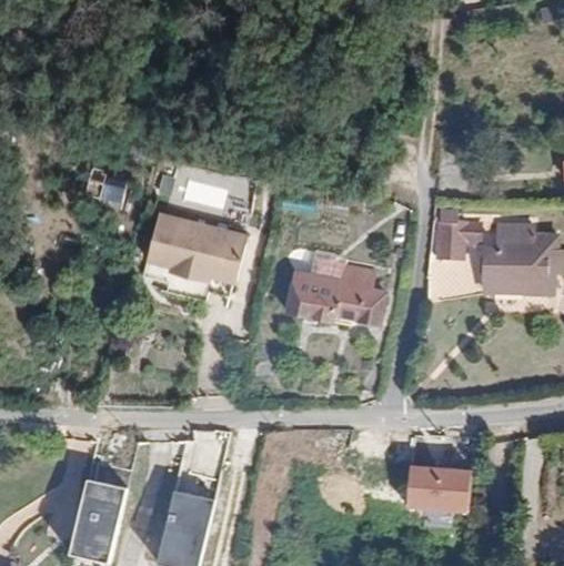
[(98,169),(100,160),(91,159),(83,187),(122,196),(128,178),(98,169)]
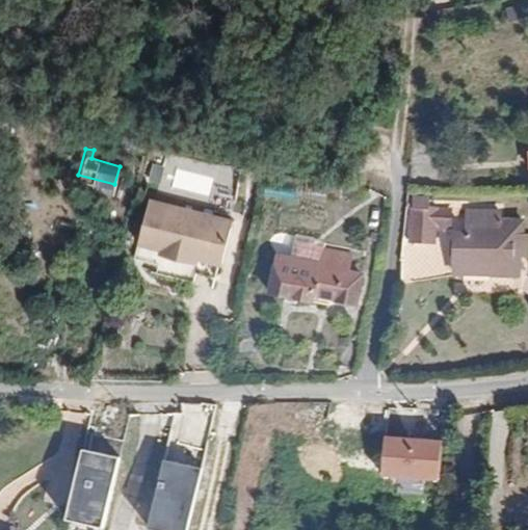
[(122,158),(94,150),(91,158),(120,166),(122,158)]
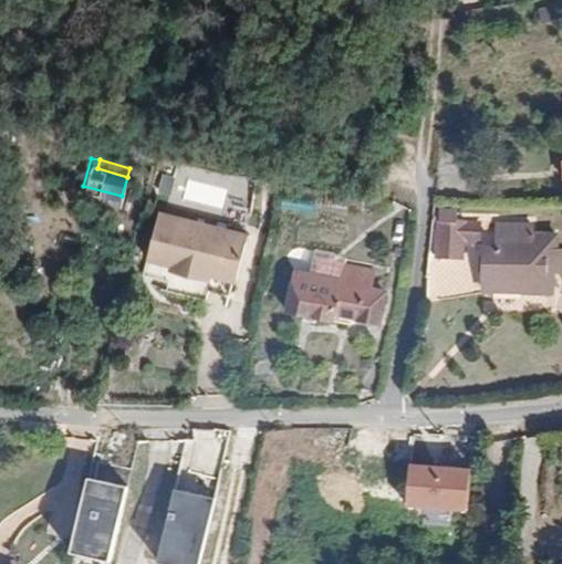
[(153,192),(166,196),(172,178),(157,175),(153,192)]
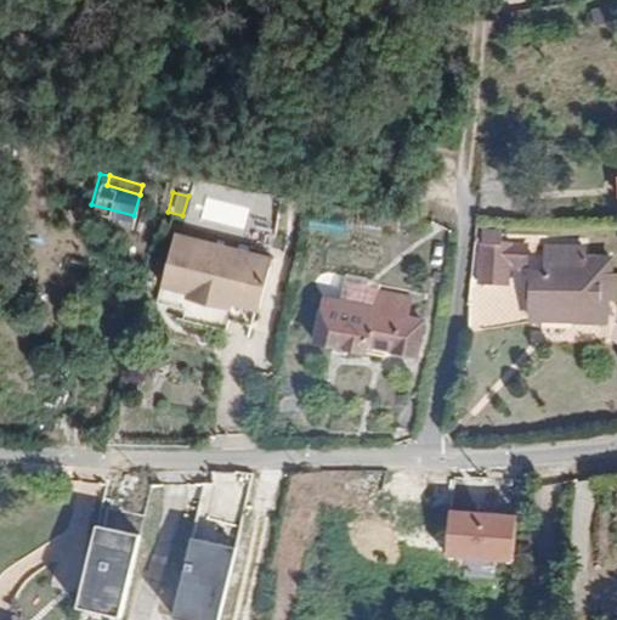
[(271,254),(254,251),(224,242),(173,229),(160,280),(194,288),(193,294),(209,298),(227,303),(228,298),(242,300),(258,305),(271,254)]
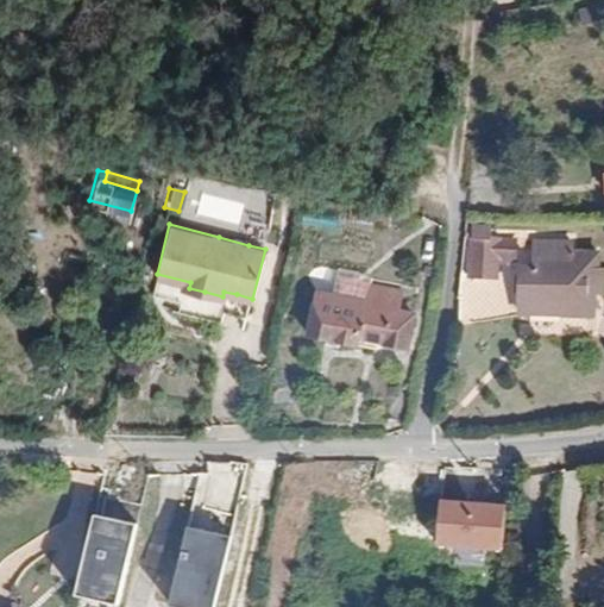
[(510,236),(464,236),(464,276),(491,276),(491,256),(510,256),(510,236)]
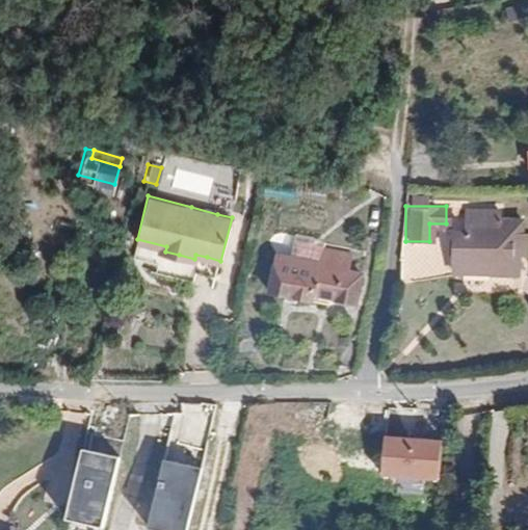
[(486,266),(486,276),(516,276),(516,257),(527,257),(527,234),(520,234),(520,219),(498,219),(498,208),(460,208),(460,237),(449,237),(449,266),(486,266)]
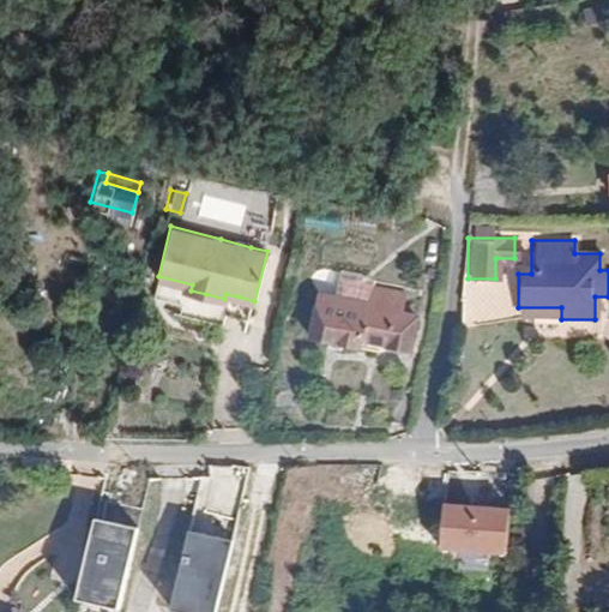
[(332,293),(333,275),(311,273),(309,292),(332,293)]
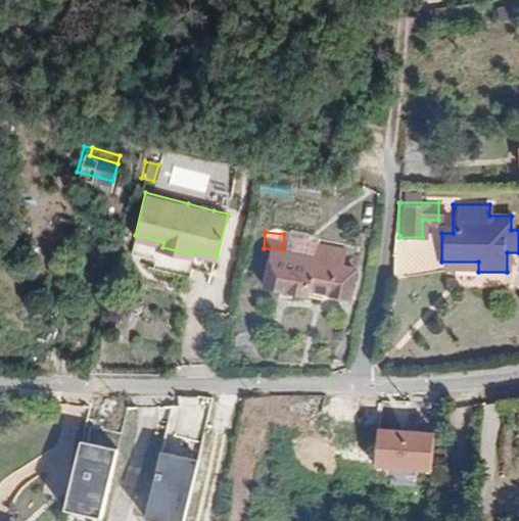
[(320,267),(281,258),(272,292),(313,302),(315,293),(358,303),(365,275),(350,270),(354,256),(325,248),(320,267)]
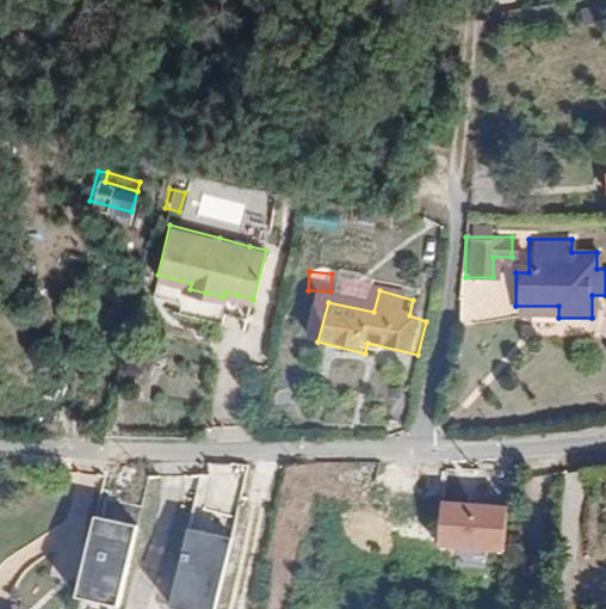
[(515,318),(558,318),(558,306),(515,306),(515,318)]
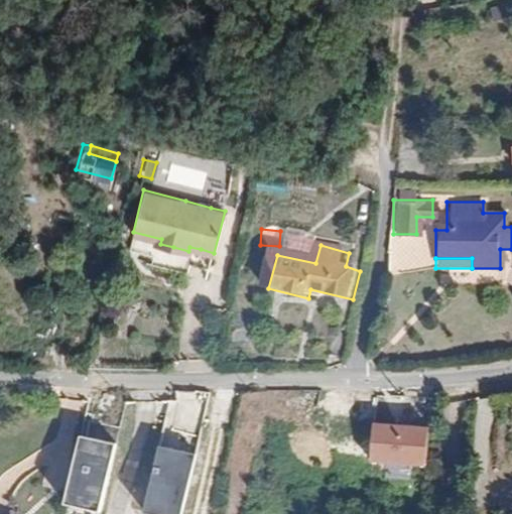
[(334,355),(348,359),(354,333),(339,330),(334,355)]
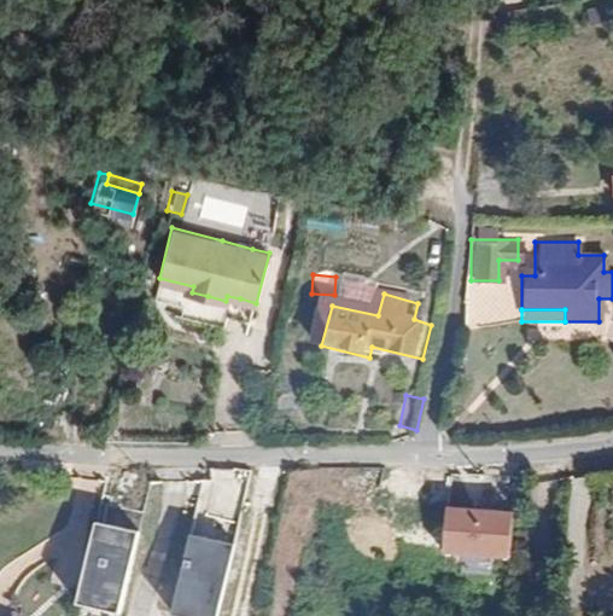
[(513,512),(447,507),(443,555),(509,559),(513,512)]
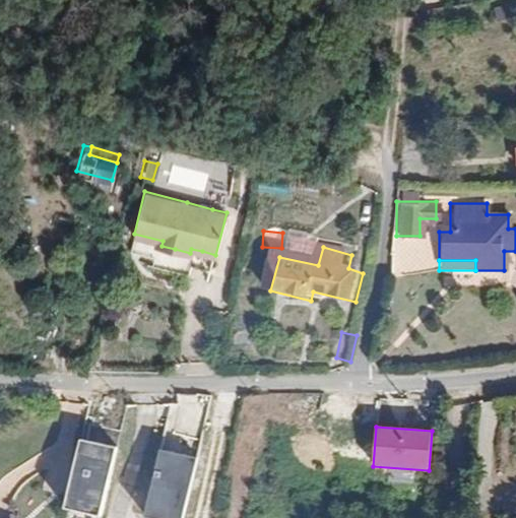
[(180,517),(193,459),(158,451),(144,517),(180,517)]
